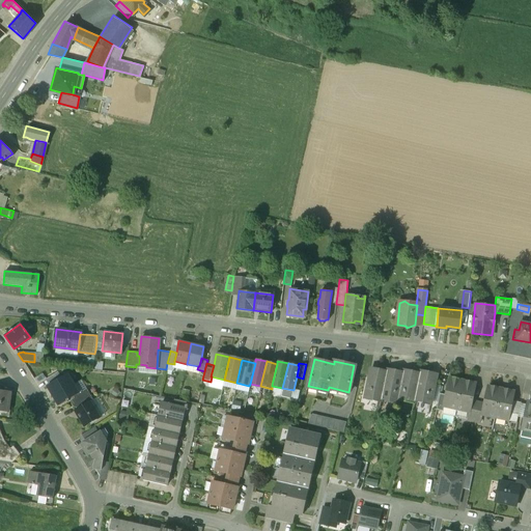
[(396,371),(387,369),(386,372),(382,396),(397,400),(398,397),(401,381),(395,380),(396,371)]
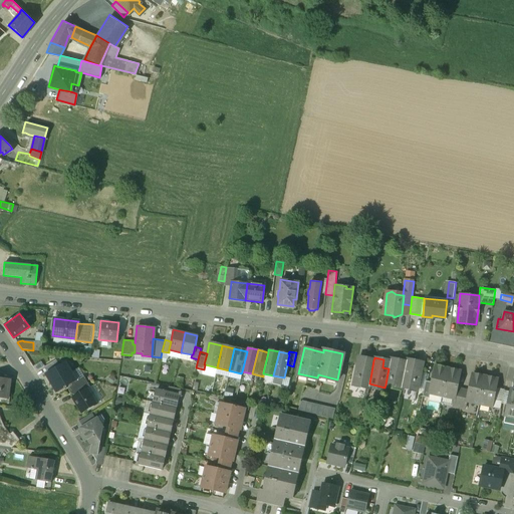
[(373,360),(363,358),(362,365),(356,364),(352,382),(368,386),(369,383),(373,360)]
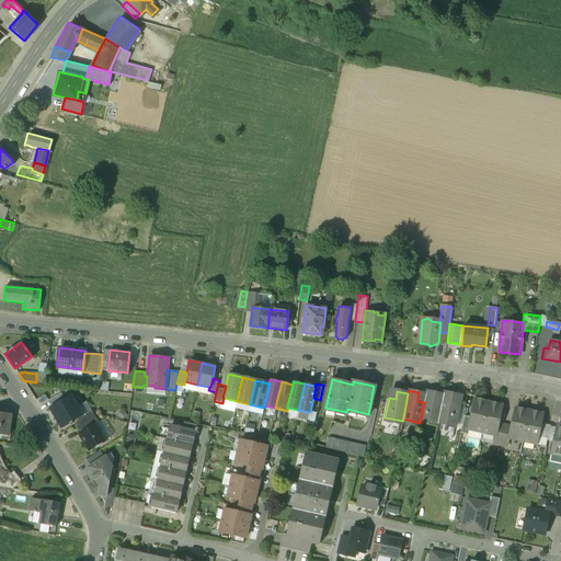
[(60,392),(47,400),(52,405),(64,398),(60,392)]
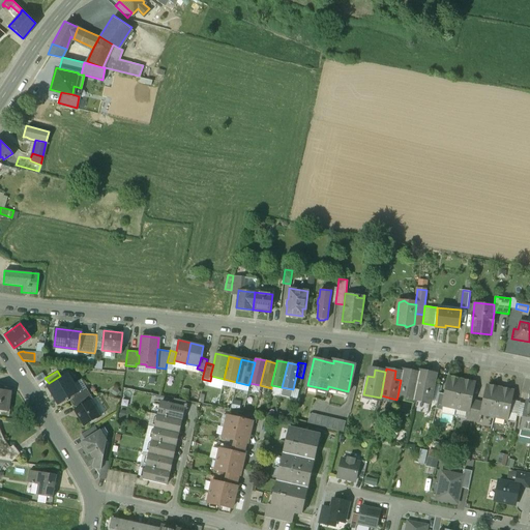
[(408,371),(407,378),(402,377),(401,380),(398,396),(414,400),(414,398),(419,373),(408,371)]
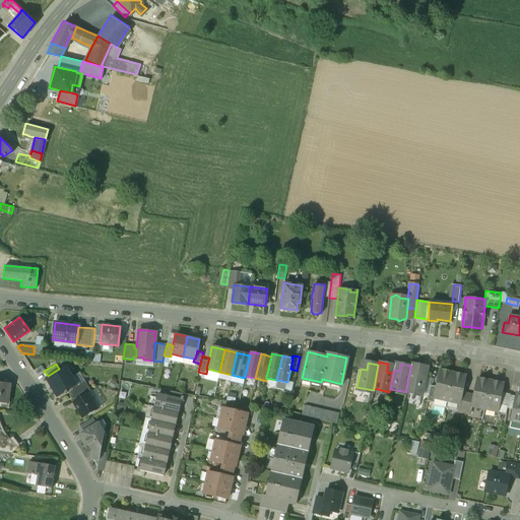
[(421,366),(411,364),(411,366),(406,390),(423,393),(426,374),(419,373),(421,366)]
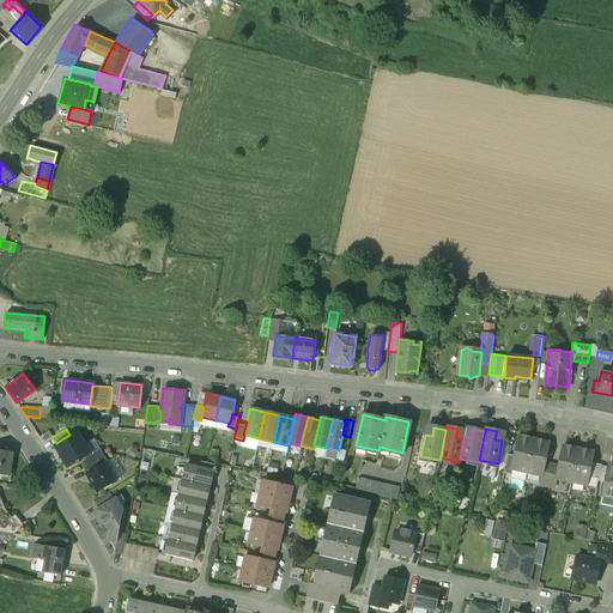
[(56,443),(54,444),(67,467),(77,462),(77,463),(79,462),(79,461),(84,457),(90,454),(77,431),(70,435),(56,443)]
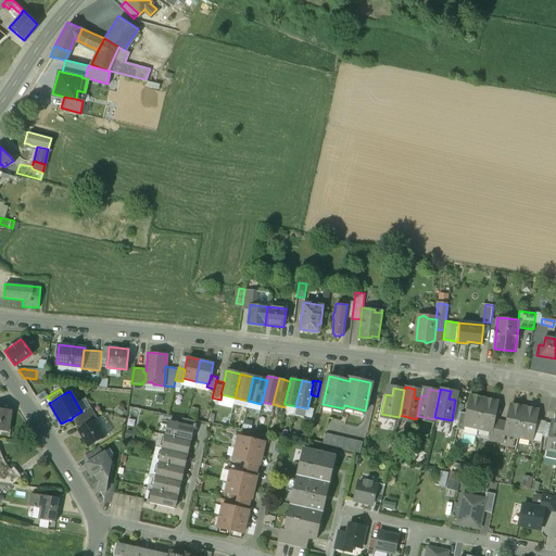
[(484,399),(470,395),(467,413),(464,426),(465,426),(478,428),(484,399)]
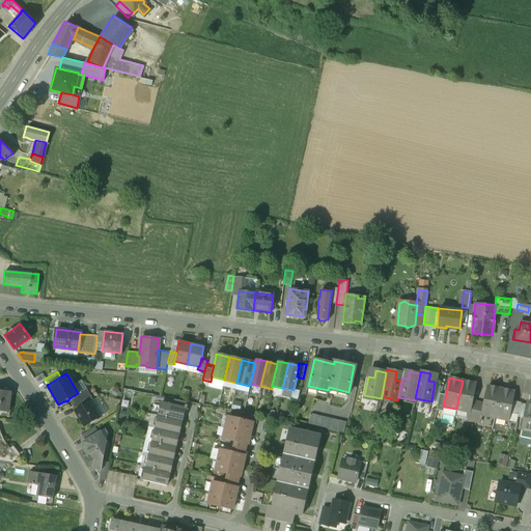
[(476,384),(463,381),(456,409),(469,412),(470,412),(472,401),(476,384)]
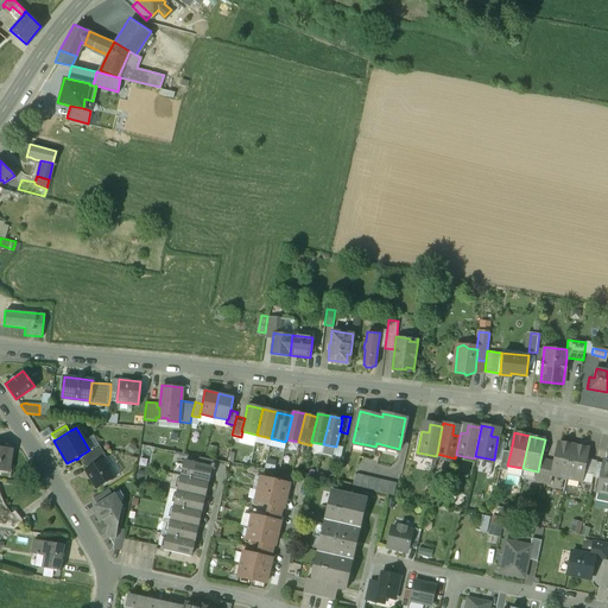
[(285,442),(271,438),(268,445),(284,449),(285,442)]
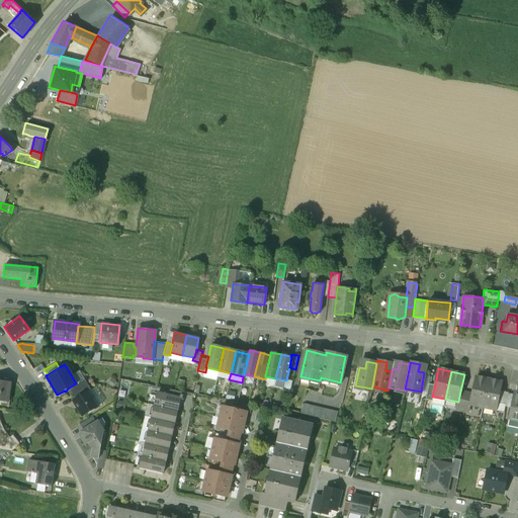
[(509,389),(506,401),(512,403),(515,391),(517,377),(515,376),(512,375),(509,389)]
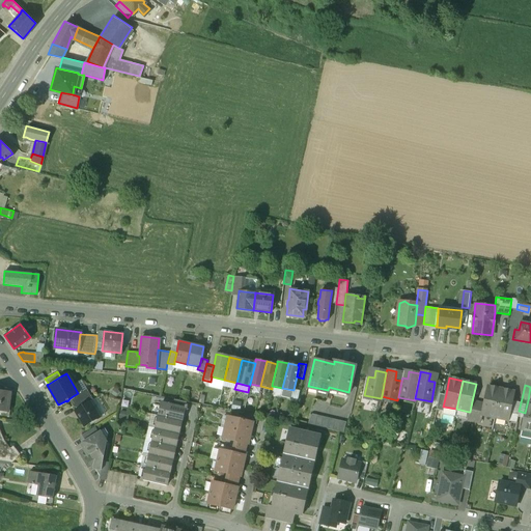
[(484,404),(482,414),(495,417),(501,388),(499,388),(491,386),(488,386),(484,404)]
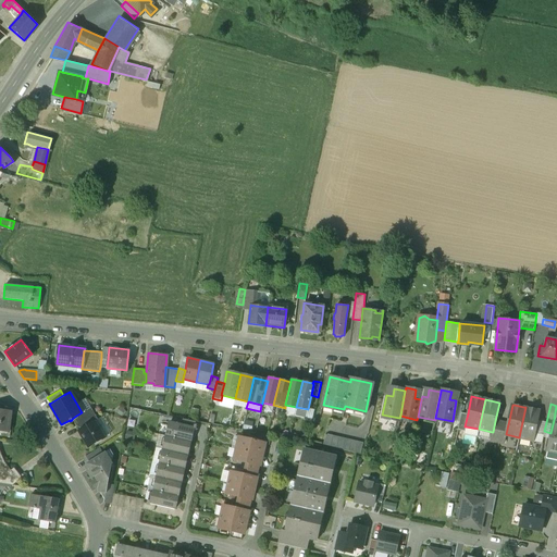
[(90,407),(82,412),(76,416),(78,418),(75,419),(75,422),(77,425),(79,426),(83,425),(84,428),(95,421),(97,420),(97,419),(90,407)]
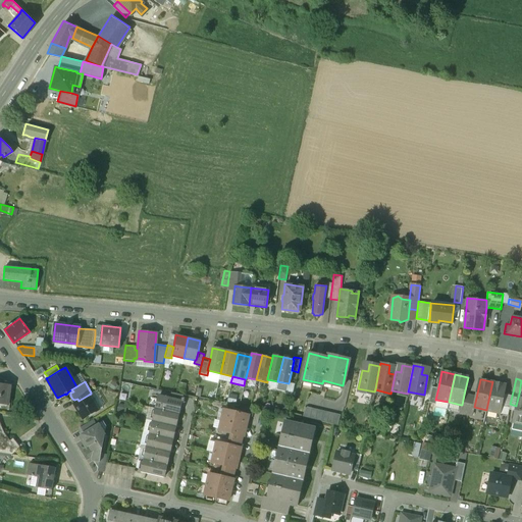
[(506,384),(492,381),(486,410),(500,413),(502,403),(505,389),(506,384)]
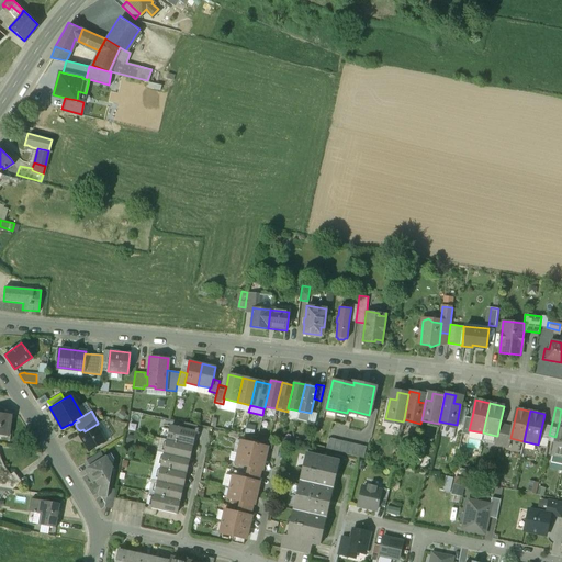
[(10,414),(0,413),(0,435),(8,436),(10,414)]
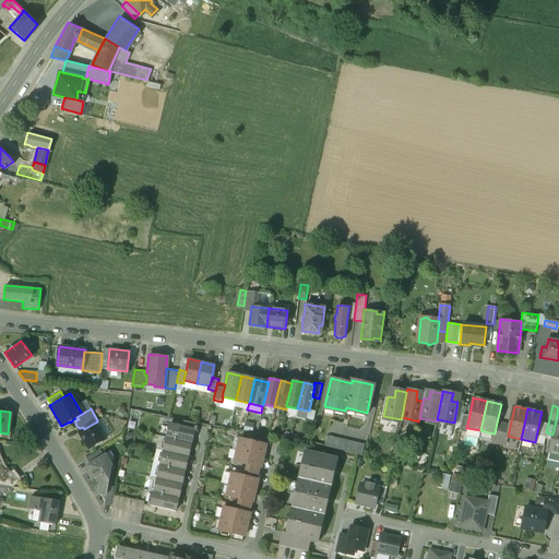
[(470,415),(463,414),(459,431),(466,432),(467,428),(466,428),(470,415)]
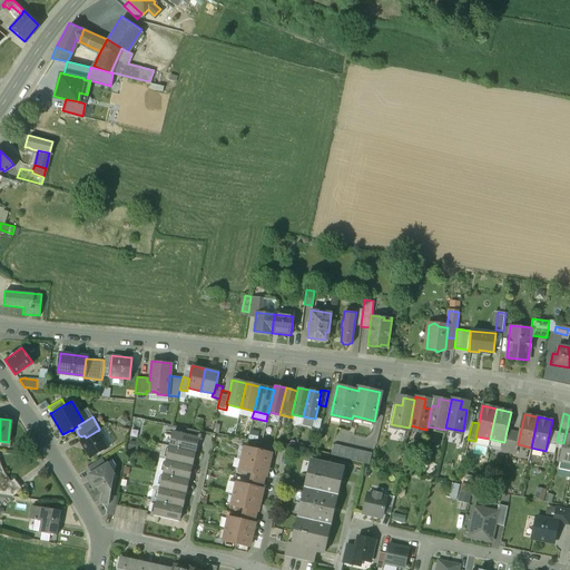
[(551,425),(548,440),(557,441),(560,428),(551,425)]
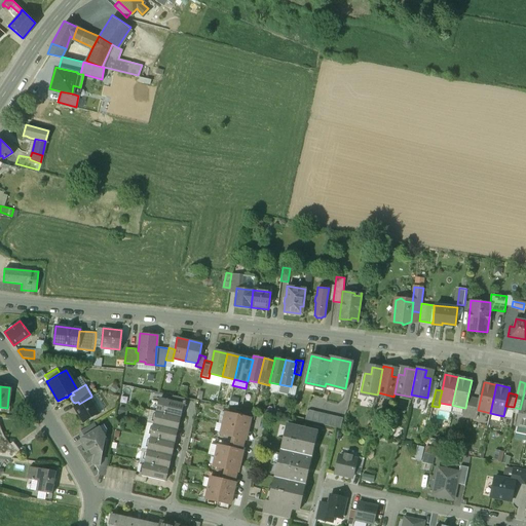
[(184,398),(172,395),(171,401),(182,404),(184,398)]
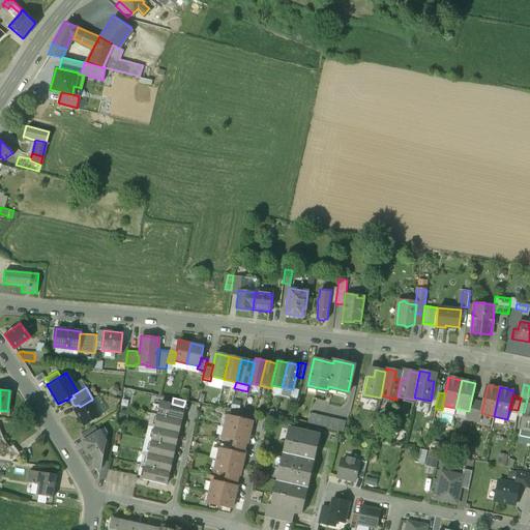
[(524,412),(521,429),(529,430),(529,400),(527,400),(524,412)]
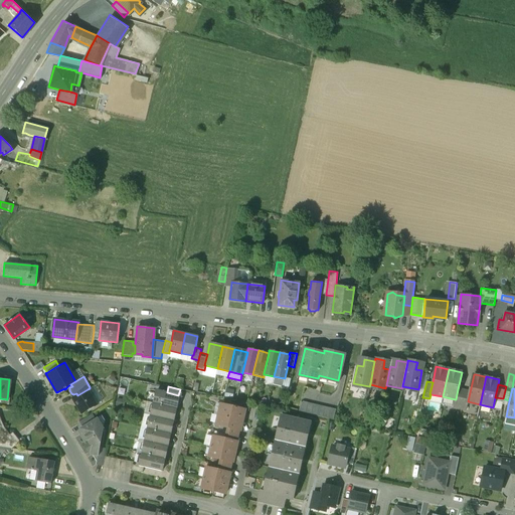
[(77,395),(72,398),(81,413),(97,404),(88,389),(77,395)]
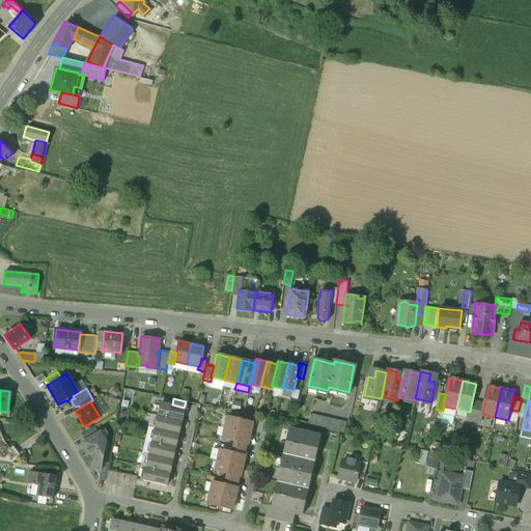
[(477,402),(472,401),(470,412),(469,412),(468,419),(474,420),(477,402)]
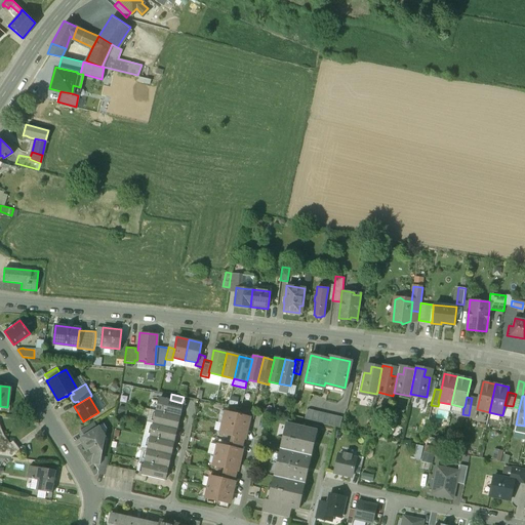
[(170,400),(159,398),(156,410),(178,416),(182,403),(170,400)]
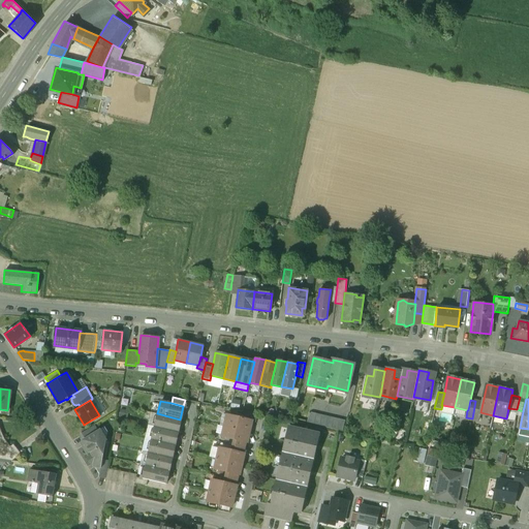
[(483,403),(475,401),(472,418),(472,419),(478,421),(480,412),(483,403)]
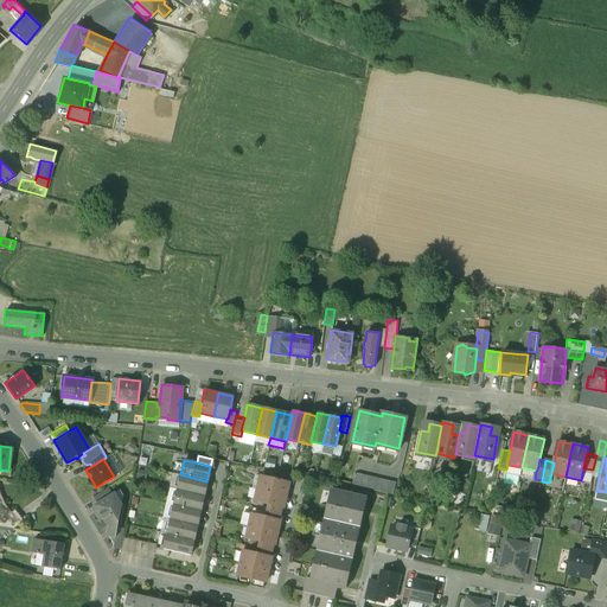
[(396,481),(356,472),(353,485),(393,494),(396,481)]
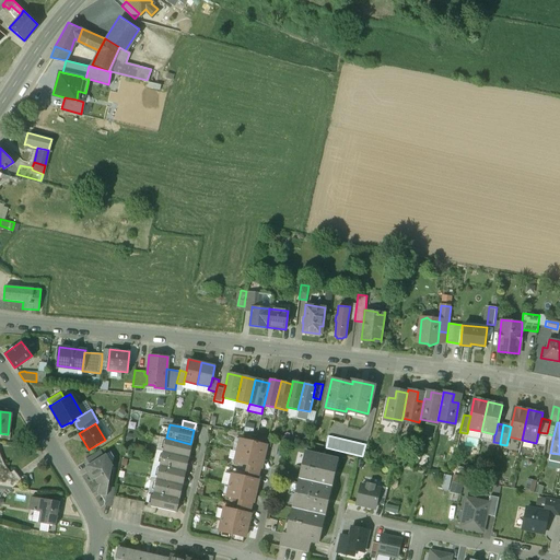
[(272,439),(258,436),(257,443),(266,445),(266,446),(270,447),(271,443),(272,439)]
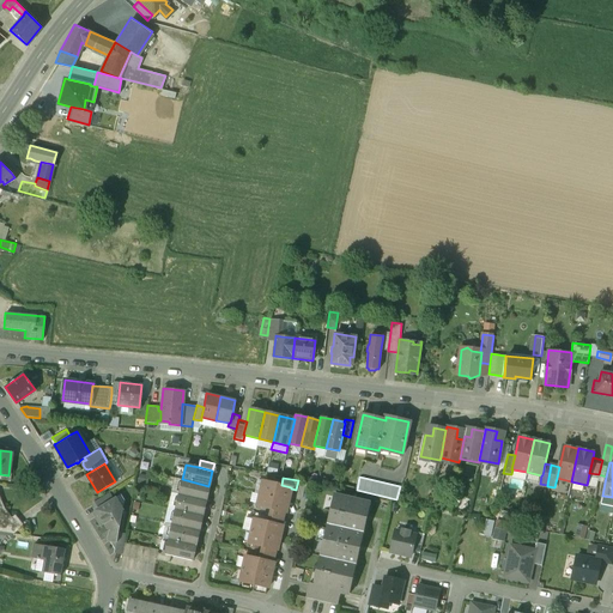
[(208,486),(182,479),(178,495),(205,501),(208,486)]
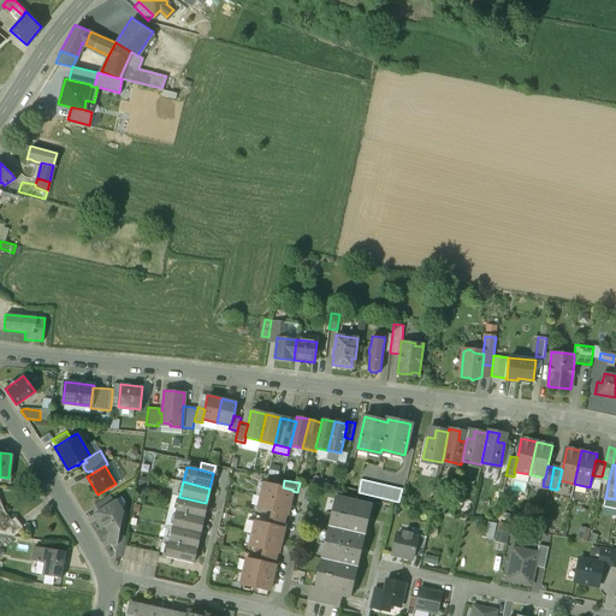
[(283,487),(265,483),(261,496),(290,502),(292,491),(292,490),(283,487)]
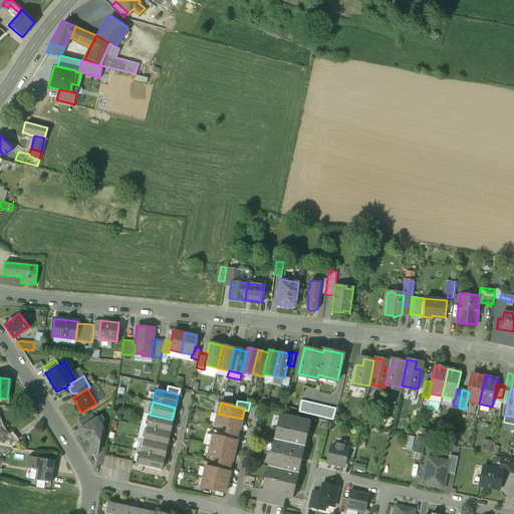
[(242,419),(218,414),(216,424),(227,427),(238,430),(239,430),(242,419)]
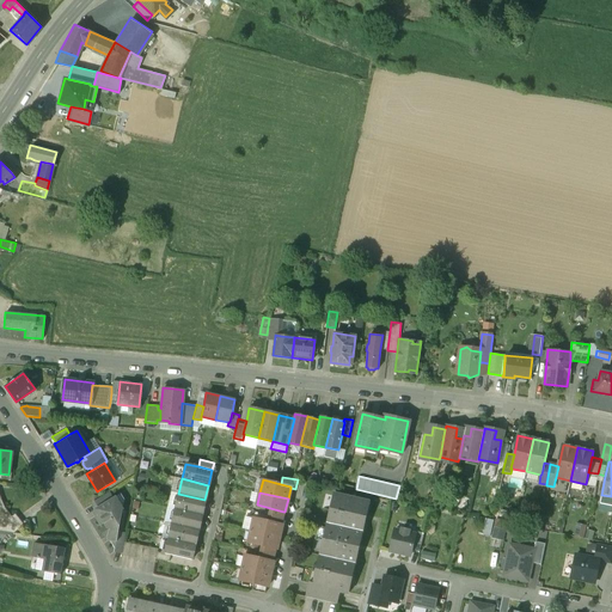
[(109,494),(93,502),(98,509),(112,501),(109,494)]
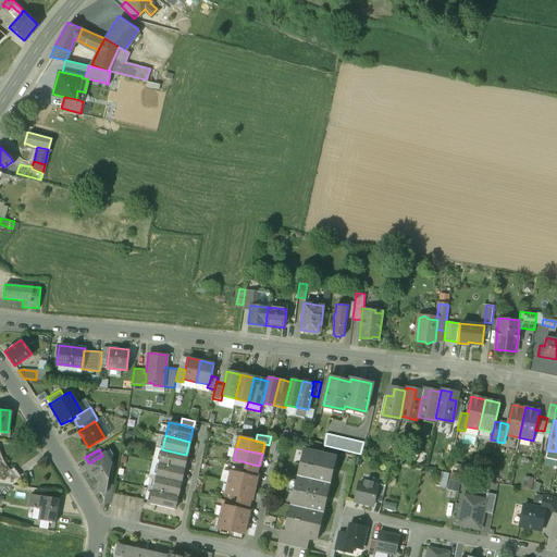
[(186,455),(162,449),(159,462),(183,468),(186,455)]
